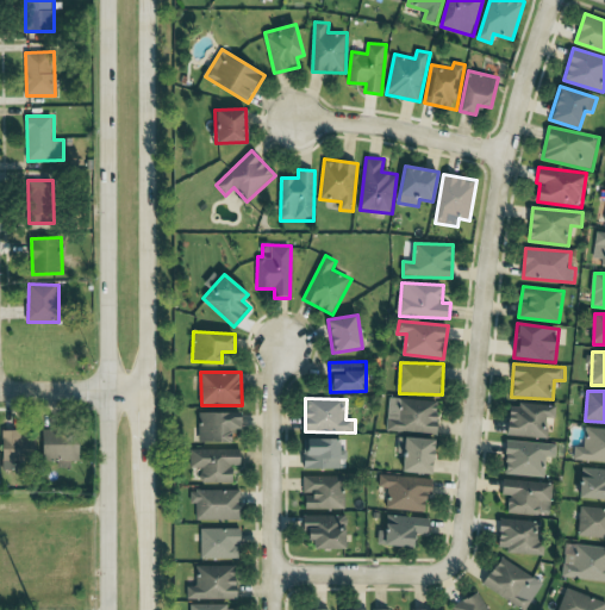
[(438,400),(390,398),(388,431),(437,434),(438,400)]
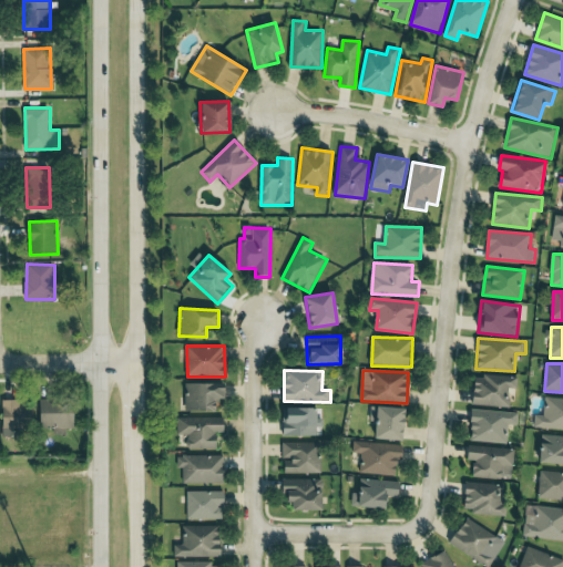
[(473,405),(510,406),(511,389),(519,389),(519,377),(474,375),(473,405)]
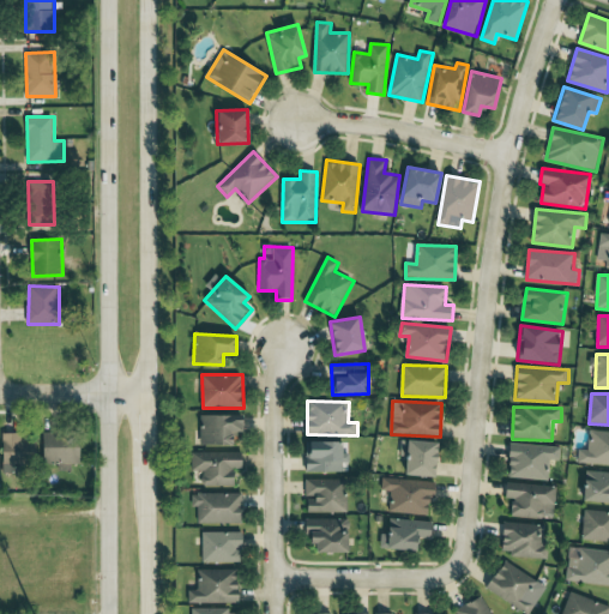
[(242,432),(243,415),(202,415),(200,445),(233,445),(233,432),(242,432)]
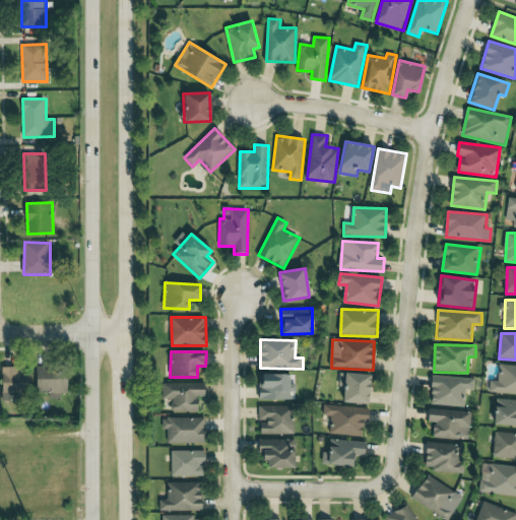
[(492,381),(491,393),(515,394),(515,365),(500,365),(500,381),(492,381)]
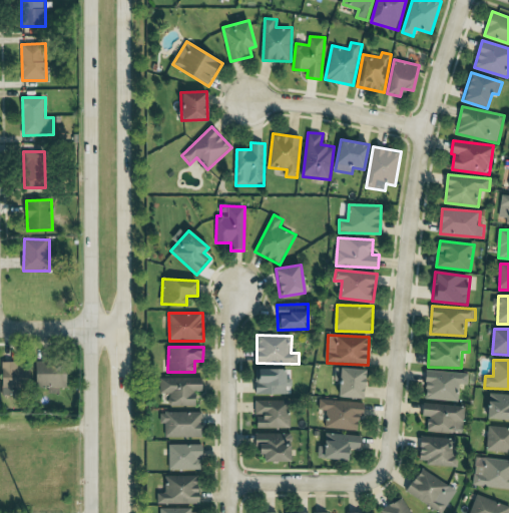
[(49,392),(66,391),(66,362),(35,363),(36,389),(49,388),(49,392)]
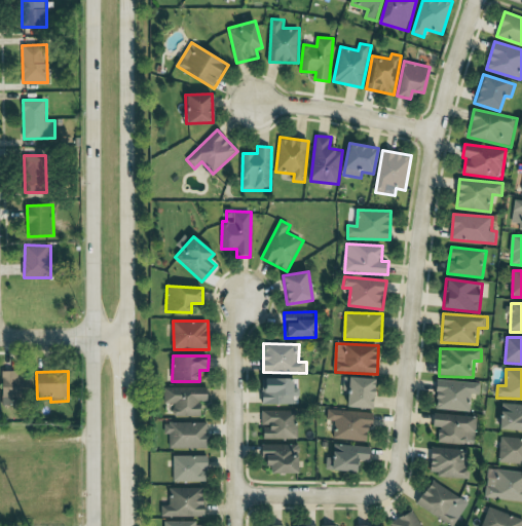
[(13,406),(13,400),(32,400),(32,373),(3,373),(2,406),(13,406)]
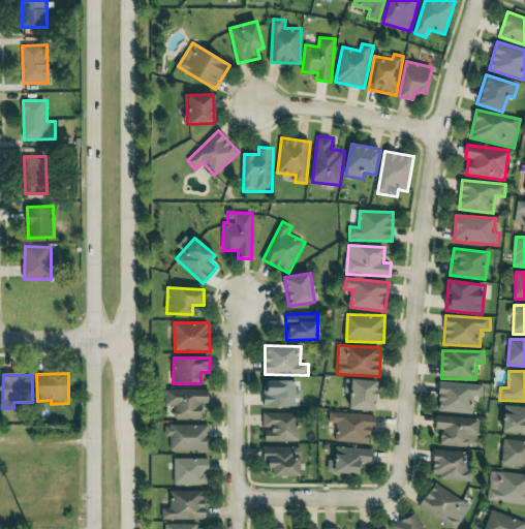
[(375,410),(376,380),(347,379),(346,409),(375,410)]
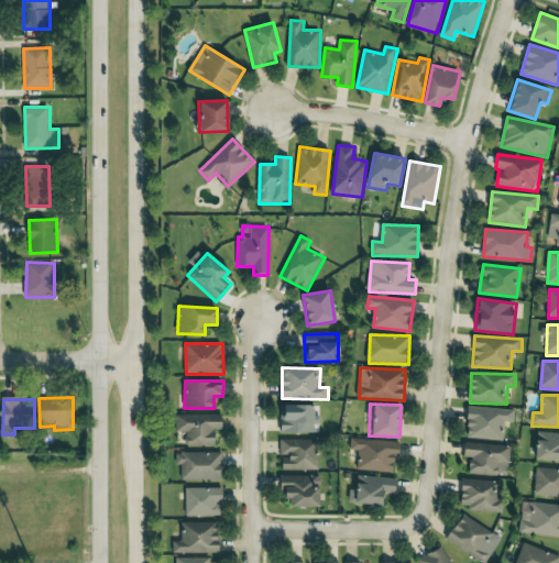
[(314,405),(281,405),(281,432),(315,433),(316,424),(321,424),(321,416),(314,416),(314,405)]
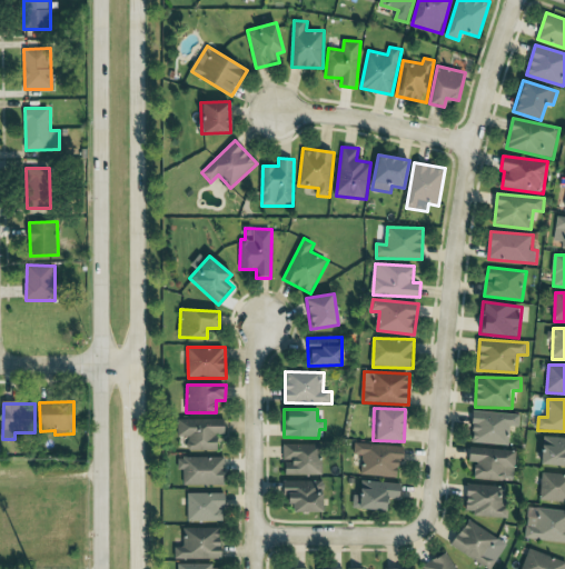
[(521,413),(473,411),(472,443),(511,445),(511,427),(521,427),(521,413)]
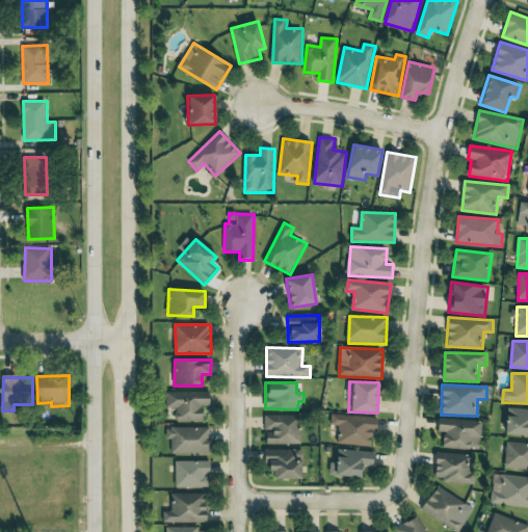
[(211,392),(166,392),(166,407),(177,408),(177,422),(203,422),(203,406),(211,406),(211,392)]
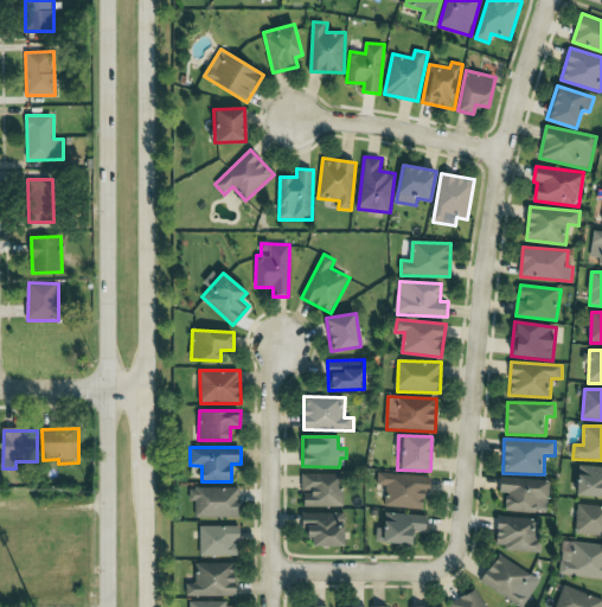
[(577,496),(601,497),(601,467),(578,466),(577,496)]
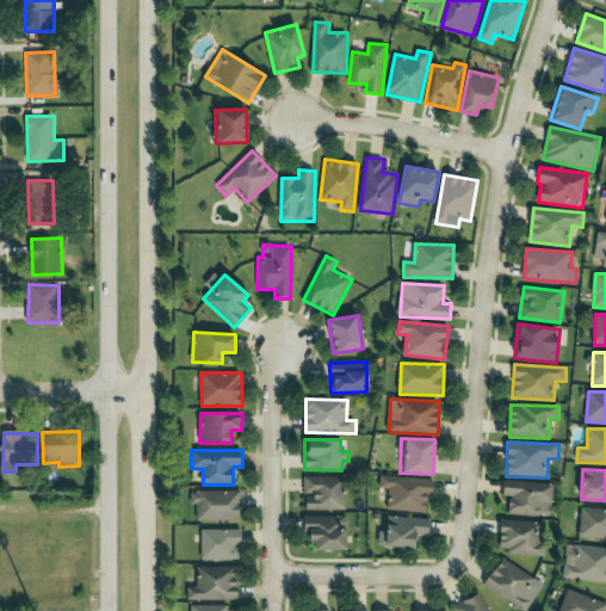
[(434,480),(382,476),(381,487),(389,488),(388,510),(427,512),(427,497),(433,497),(434,480)]
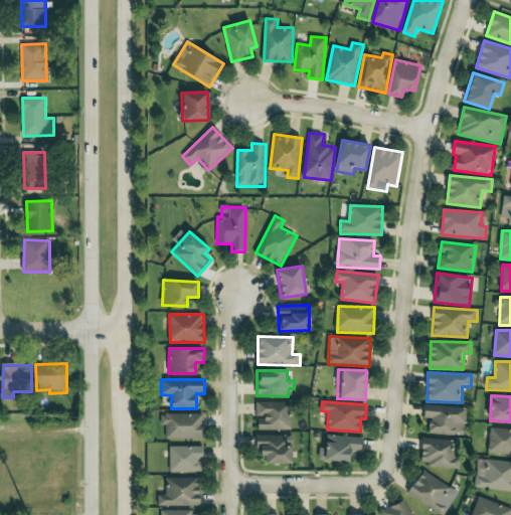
[(259,431),(292,431),(292,402),(257,402),(257,417),(259,417),(259,431)]
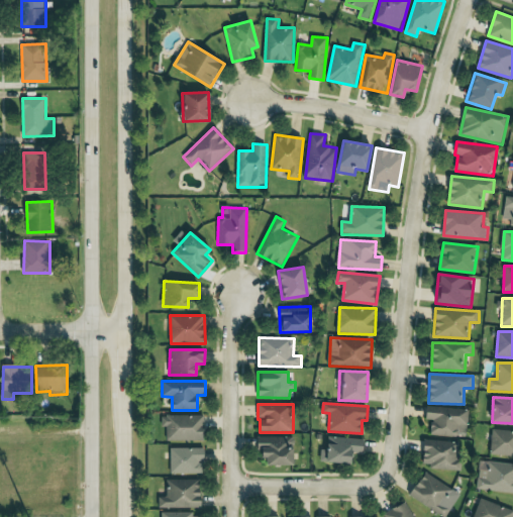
[(430,435),(459,437),(459,432),(469,433),(470,409),(426,407),(426,420),(431,420),(430,435)]
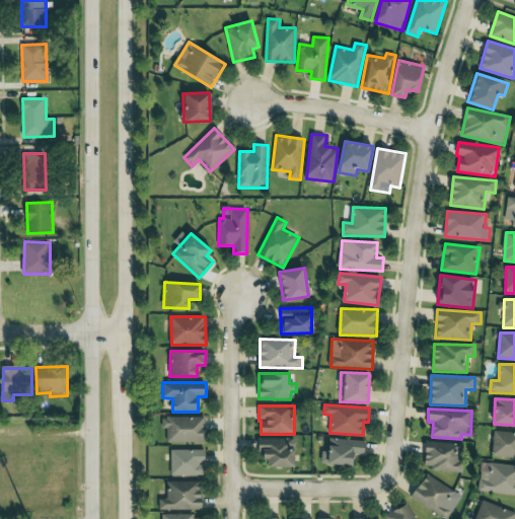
[(168,442),(205,442),(205,417),(162,418),(163,429),(167,428),(168,442)]
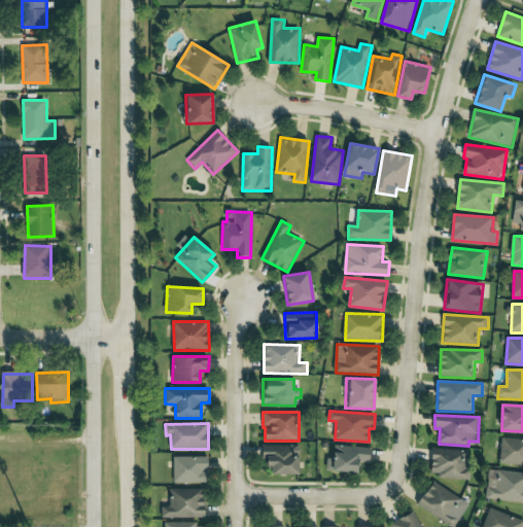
[(501,464),(522,464),(522,438),(502,437),(501,464)]
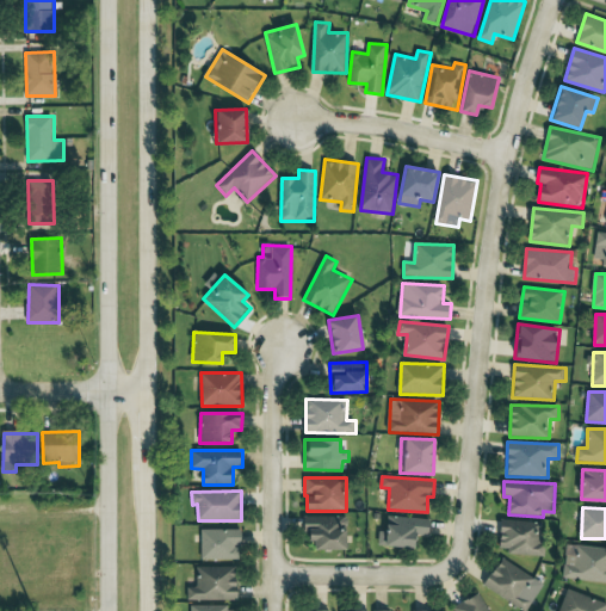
[(431,518),(385,516),(385,534),(379,532),(378,545),(415,548),(416,535),(430,536),(431,518)]
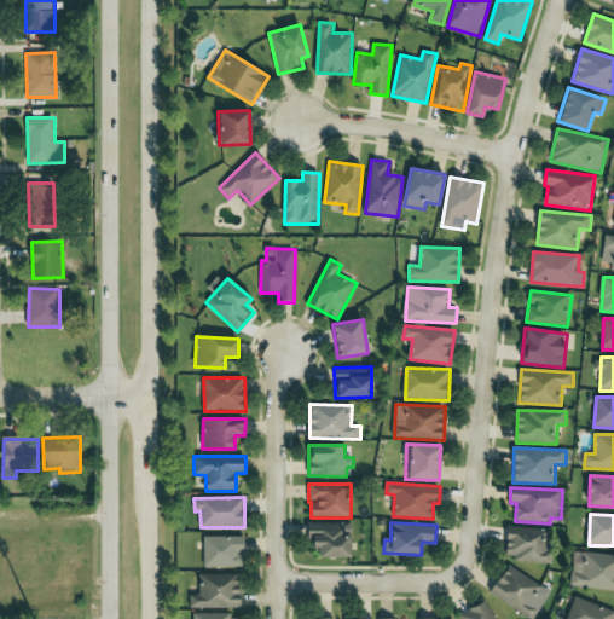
[(352,556),(351,524),(308,524),(310,548),(318,548),(318,557),(352,556)]
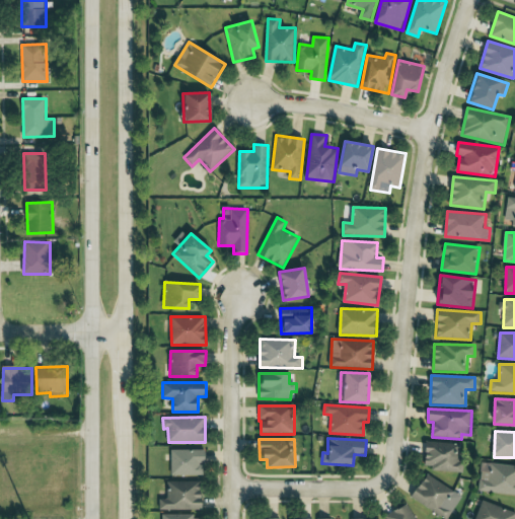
[(425,469),(462,471),(463,443),(426,442),(425,469)]
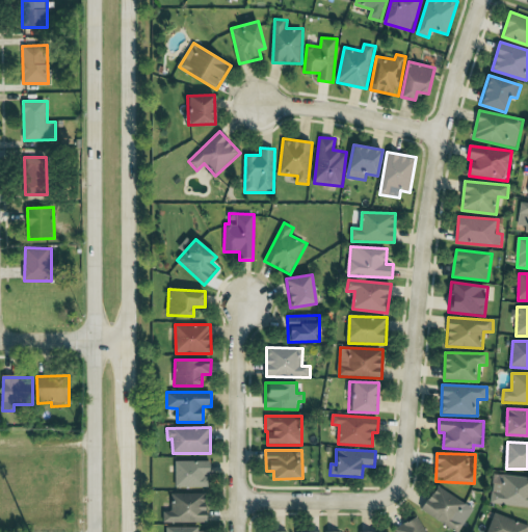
[(176,486),(210,487),(210,461),(177,460),(176,486)]
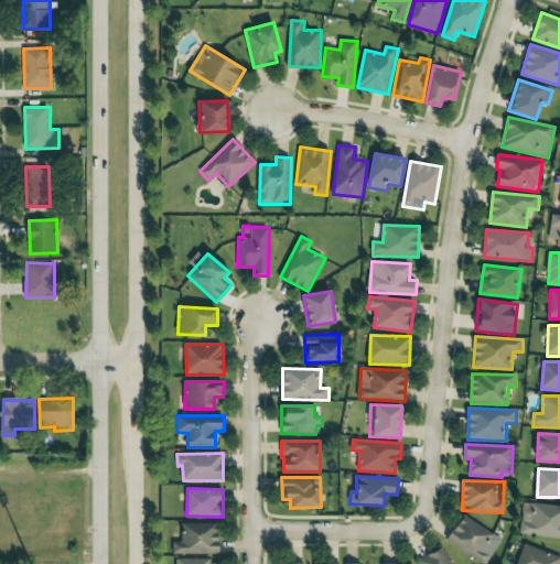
[(559,506),(526,501),(520,533),(559,538),(559,506)]
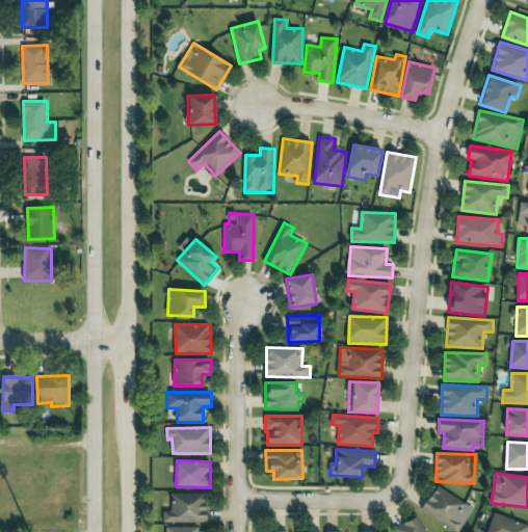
[(460,531),(475,508),(437,485),(422,510),(459,531),(460,531)]
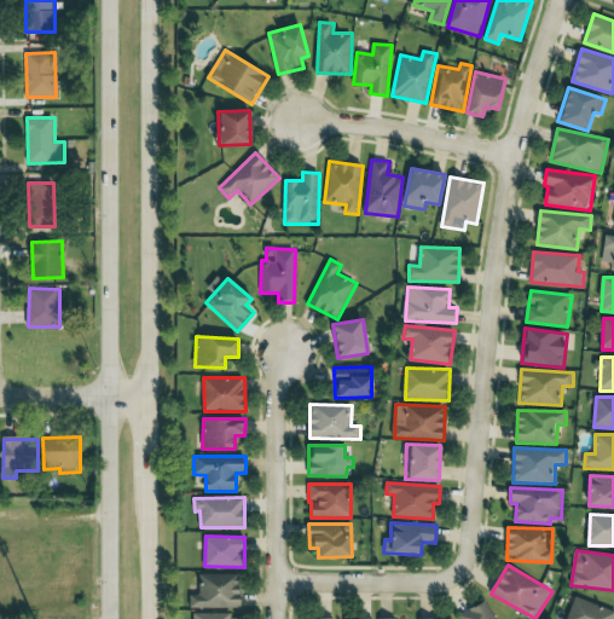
[(191,608),(241,608),(241,574),(201,574),(201,595),(191,595),(191,608)]
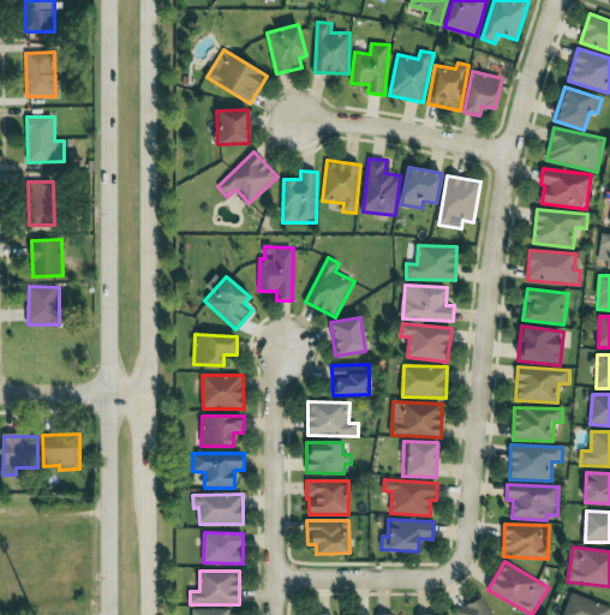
[(609,614),(609,605),(570,595),(564,614),(609,614)]
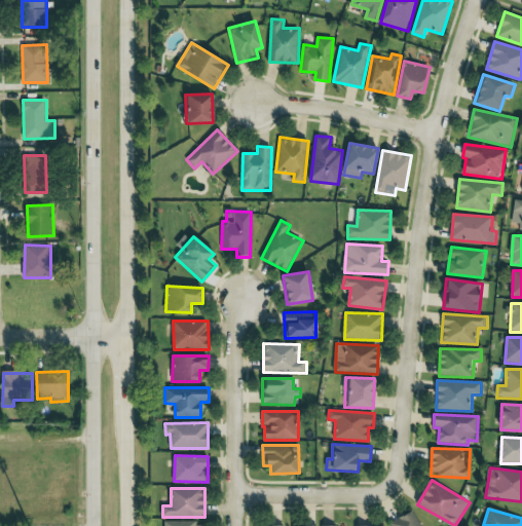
All buildings are outlined.
